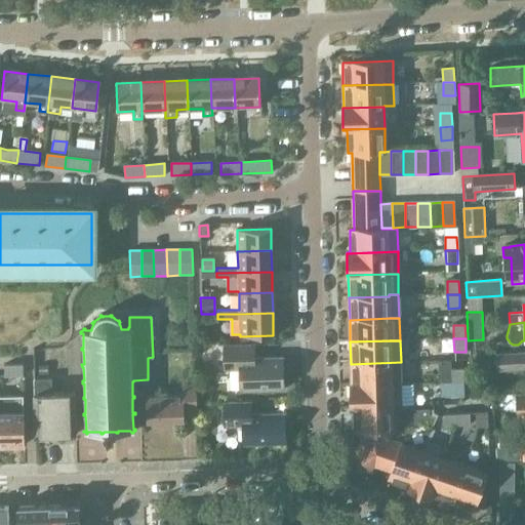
[(224,370),(239,370),(240,391),(283,390),(282,358),(255,358),(255,345),(223,345),(224,370)]
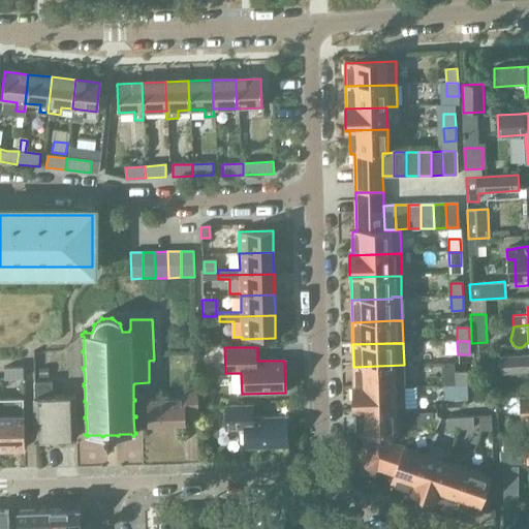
[(528,355),(498,358),(499,372),(528,370),(528,355)]
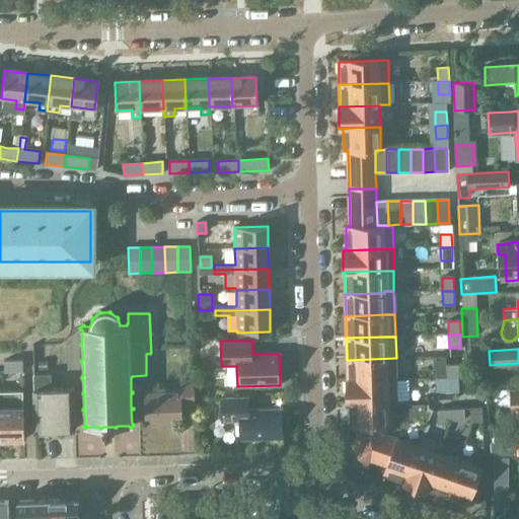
[(347,380),(346,380),(346,381),(396,380),(396,358),(347,360),(347,380)]
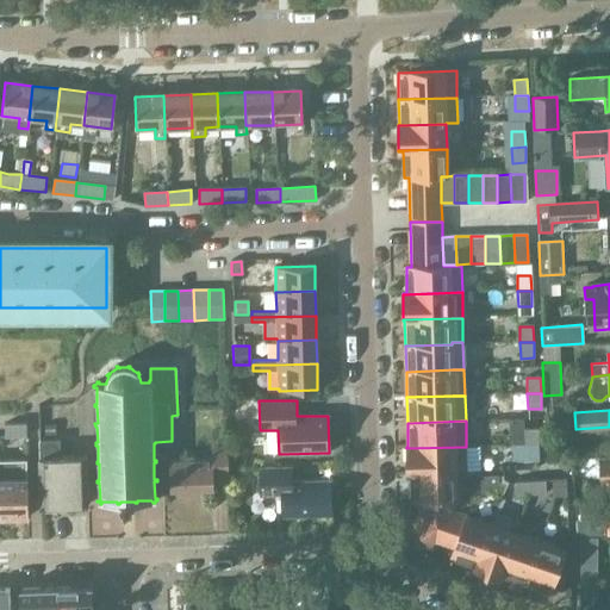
[(4,424),(4,437),(25,437),(25,423),(4,424)]
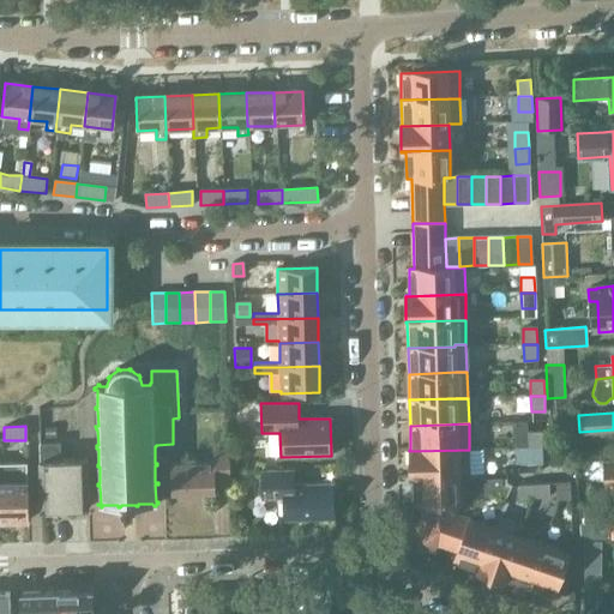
[(527,433),(528,449),(542,447),(541,432),(527,433)]
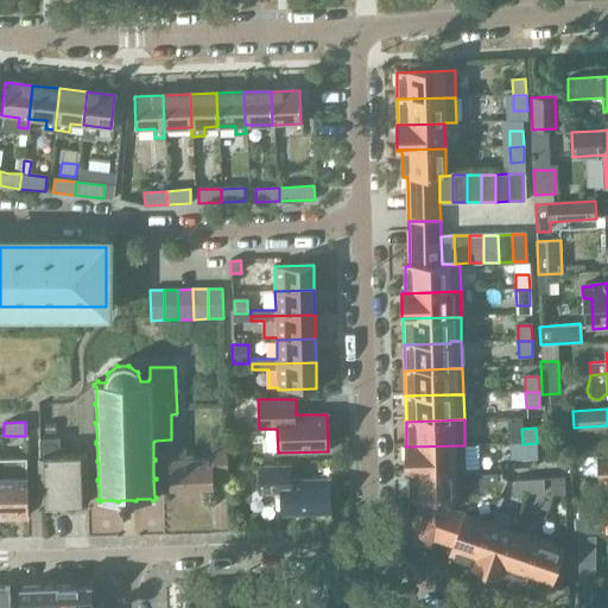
[(59,438),(44,439),(39,439),(39,456),(38,456),(40,505),(88,502),(86,455),(59,456),(59,438)]
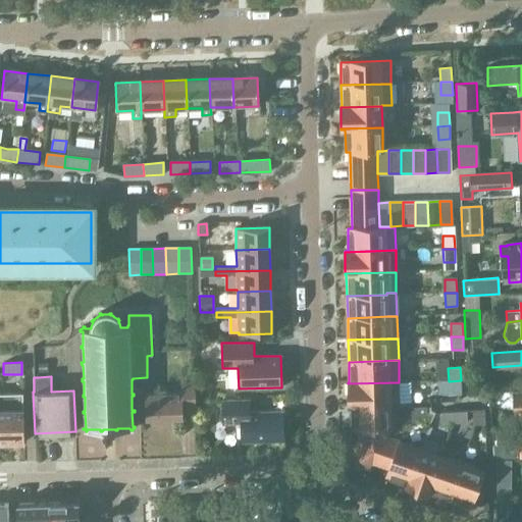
[(461,380),(449,381),(450,395),(461,394),(461,380)]
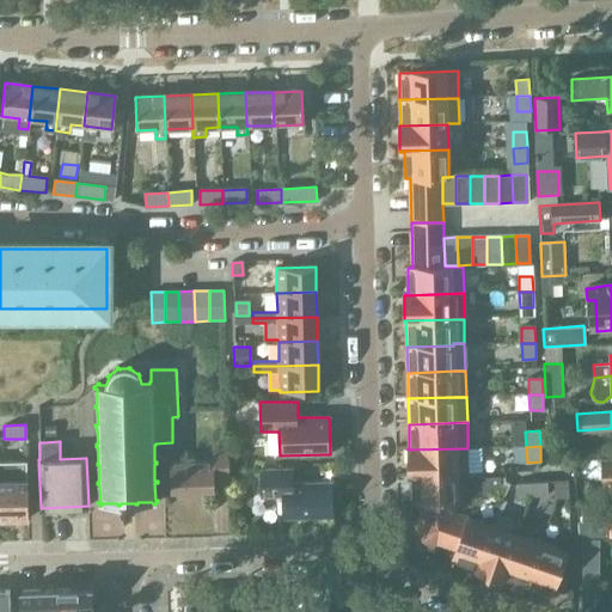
[(200,461),(200,460),(170,460),(171,491),(214,490),(214,483),(230,482),(228,447),(213,448),(213,460),(209,460),(209,461),(200,461)]
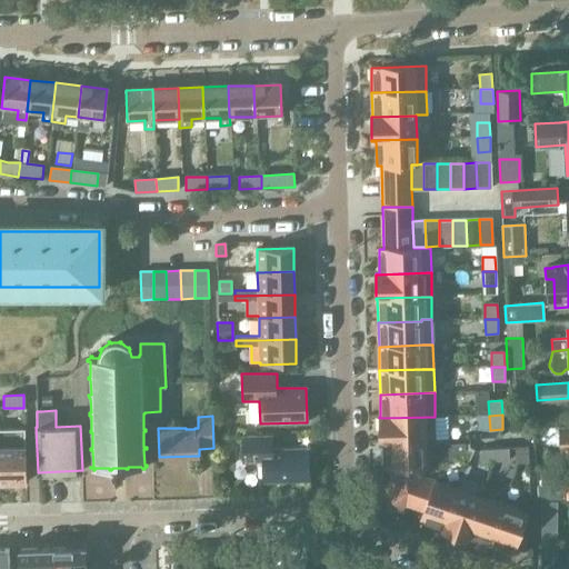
[(435,417),(379,418),(380,442),(436,441),(435,417)]
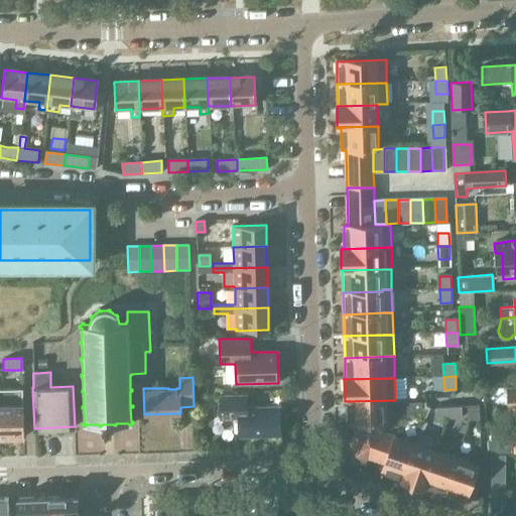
[(515,387),(506,388),(507,403),(507,409),(515,408),(515,387)]
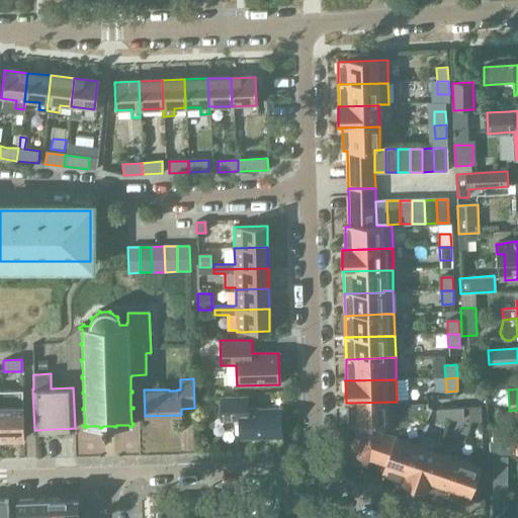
[(22,390),(0,390),(0,439),(23,439),(22,390)]
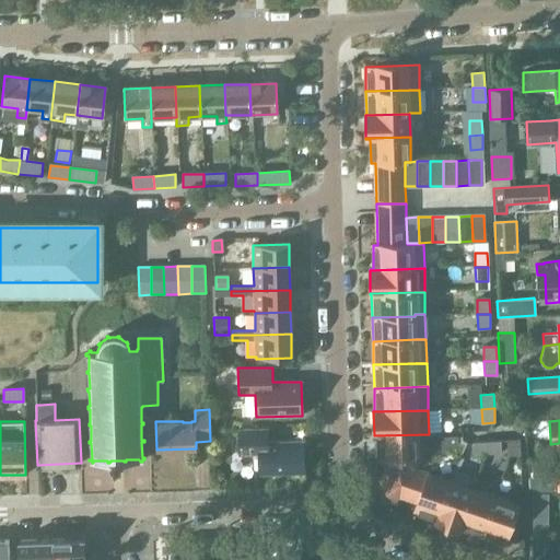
[(258,454),(259,475),(303,473),(302,442),(267,442),(266,429),(238,430),(238,455),(258,454)]
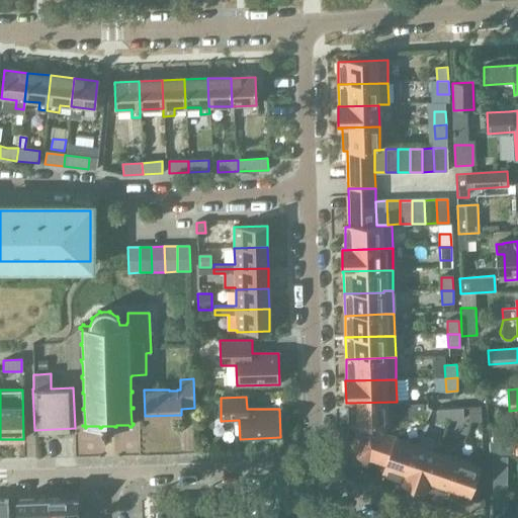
[(397,402),(346,403),(346,404),(349,404),(350,425),(356,425),(357,443),(352,446),(358,455),(384,436),(383,424),(387,424),(386,403),(397,402)]
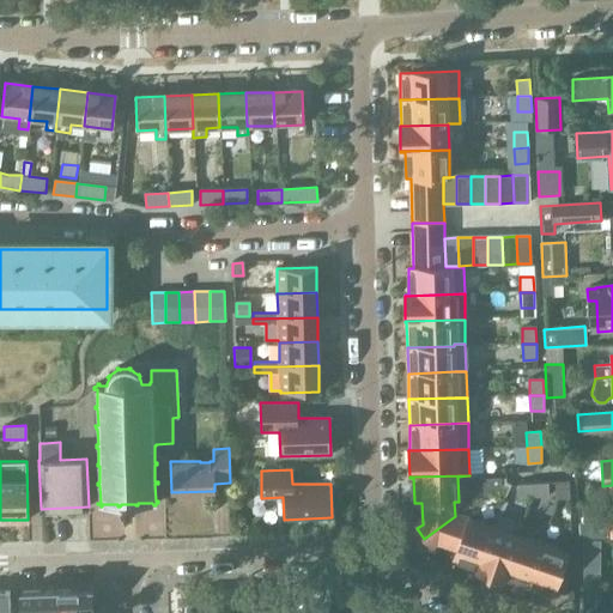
[(483,478),(483,497),(501,486),(501,478),(483,478)]
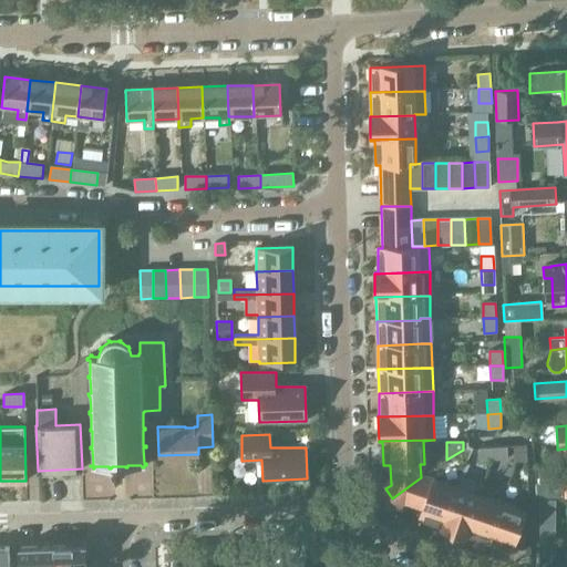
[(514,446),(514,462),(527,461),(526,445),(514,446)]
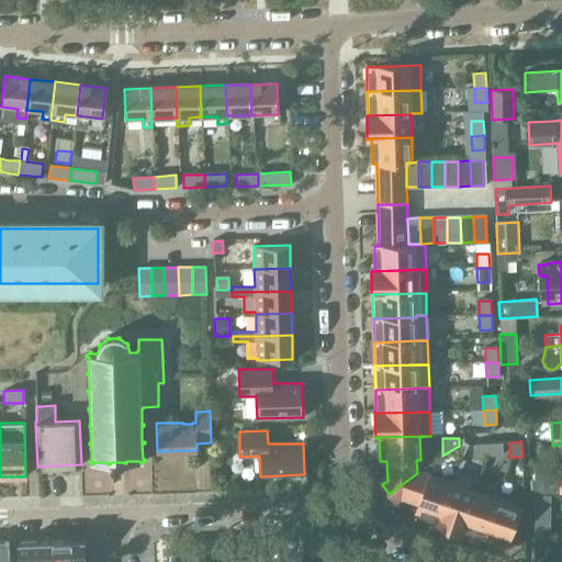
[(489,457),(489,444),(473,445),(474,458),(489,457)]
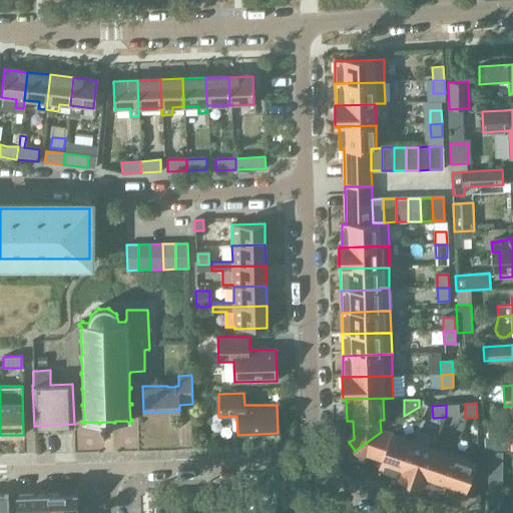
[(459,405),(446,405),(446,417),(459,416),(459,405)]
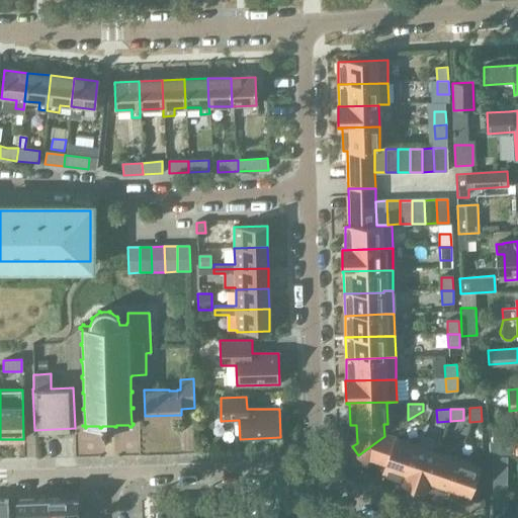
[(384,436),(358,455),(364,463),(369,459),(386,465),(383,473),(405,481),(403,484),(404,485),(420,436),(419,436),(416,445),(396,438),(395,439),(384,436)]
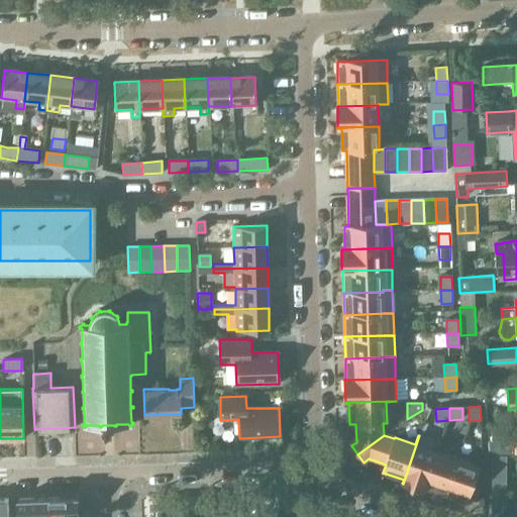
[(419,435),(403,484),(424,491),(440,442),(419,435)]
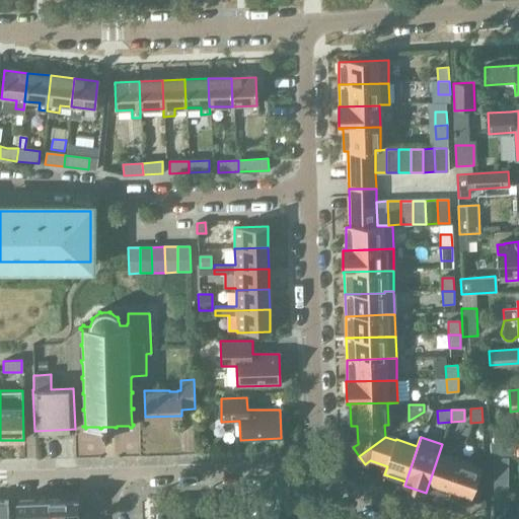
[(502,442),(490,443),(491,457),(503,456),(502,442)]
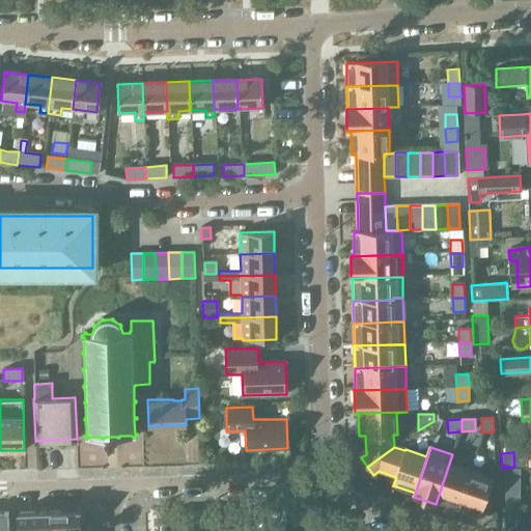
[(452,454),(436,504),(437,504),(437,503),(457,509),(471,471),(449,465),(452,454)]
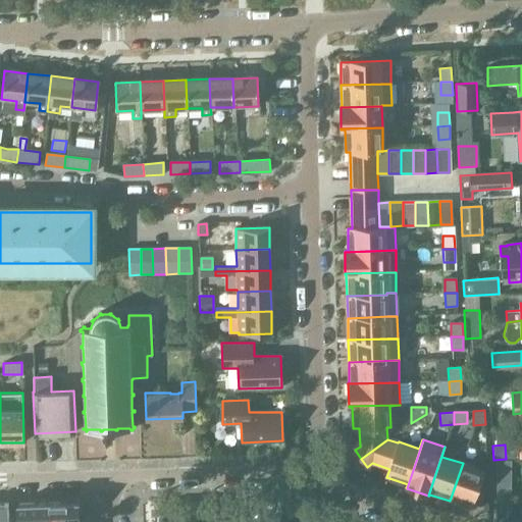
[(497,461),(497,486),(512,485),(513,461),(497,461)]
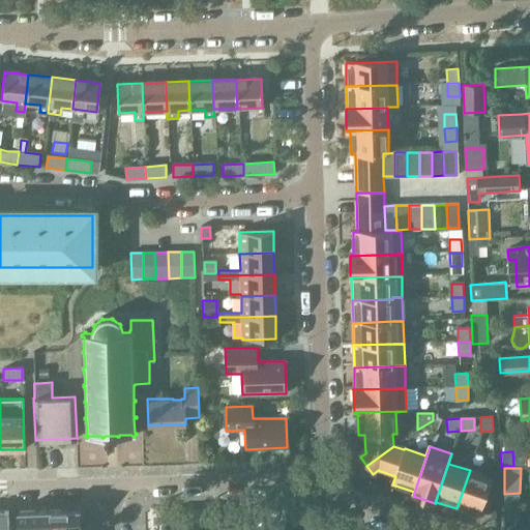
[(470,470),(457,508),(478,517),(491,477),(470,470)]
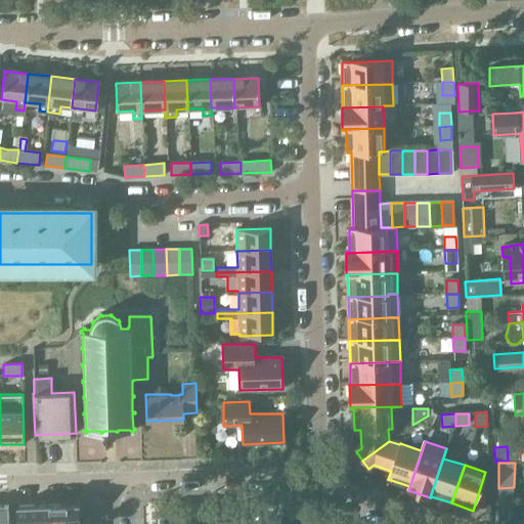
[(17,523),(44,523),(78,522),(77,504),(16,506),(17,523)]
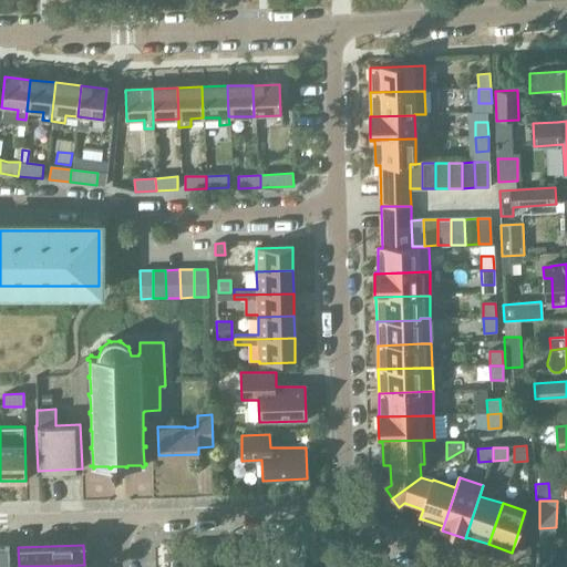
[(0,566),(9,566),(9,548),(0,548),(0,566)]
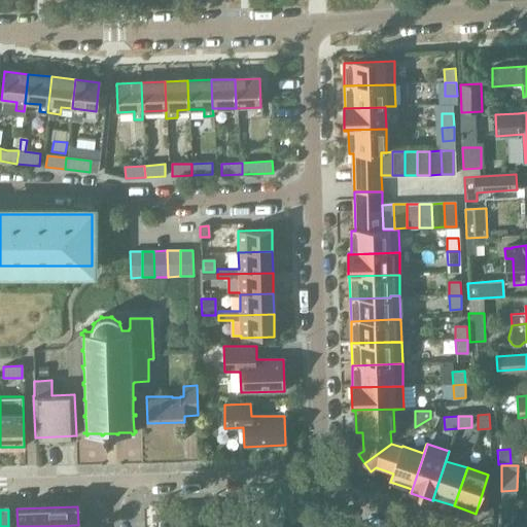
[(216,526),(216,515),(161,516),(160,526),(216,526)]
